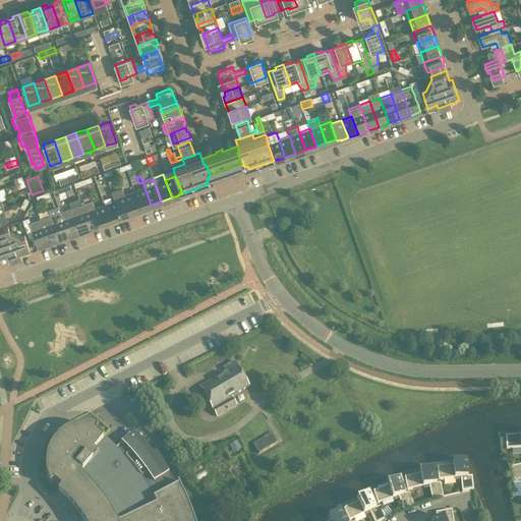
[(60,198),(66,196),(64,191),(63,186),(56,188),(60,198)]
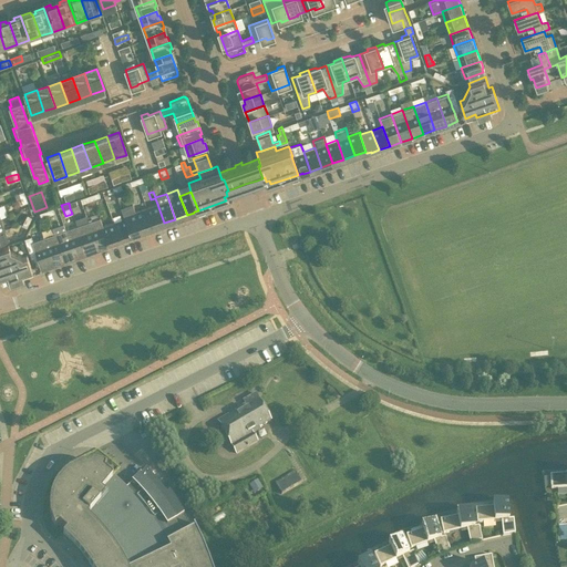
[(131,235),(142,232),(135,212),(132,204),(121,208),(123,216),(124,218),(125,218),(131,235)]
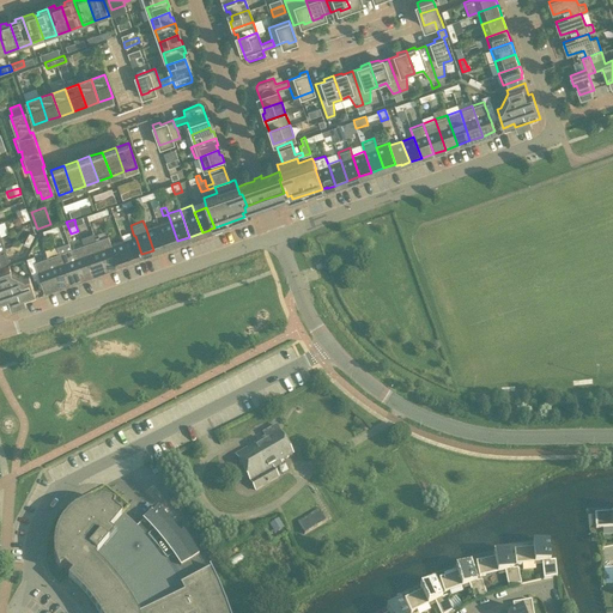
[(177,241),(170,220),(158,224),(165,246),(177,241)]
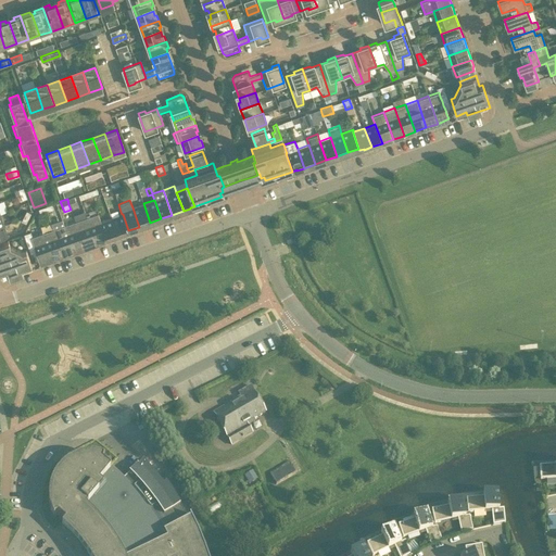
[(150,223),(143,203),(133,207),(139,227),(150,223)]
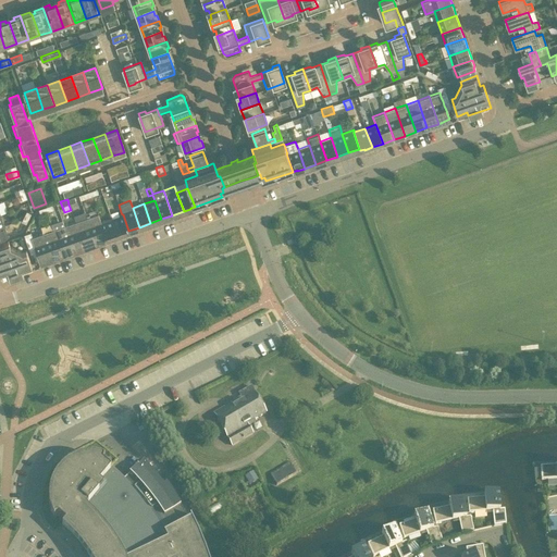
[(54,213),(51,205),(45,207),(47,212),(48,215),(54,213)]
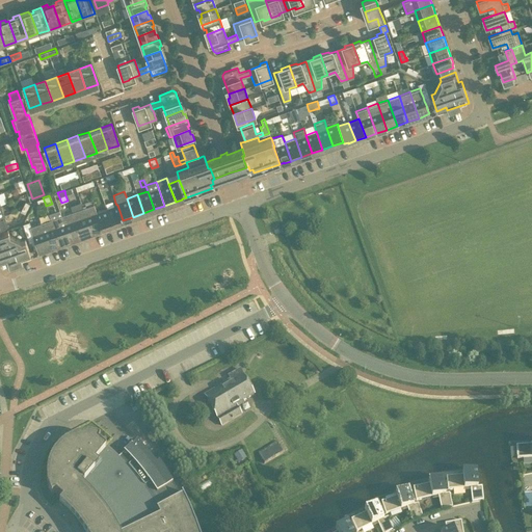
[(71,210),(90,204),(89,200),(70,205),(71,210)]
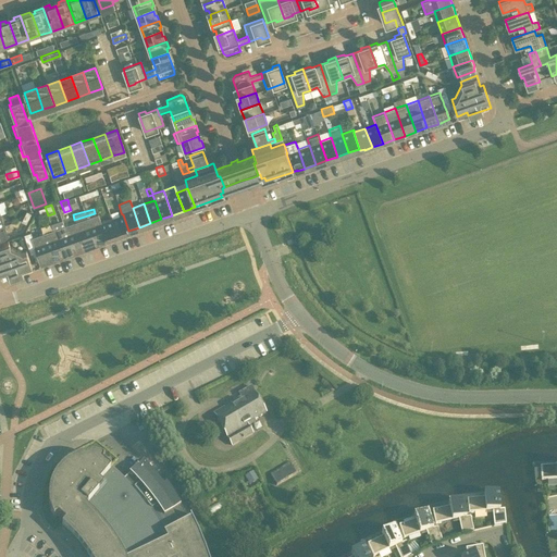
[(86,218),(96,246),(107,242),(100,222),(98,214),(86,218)]
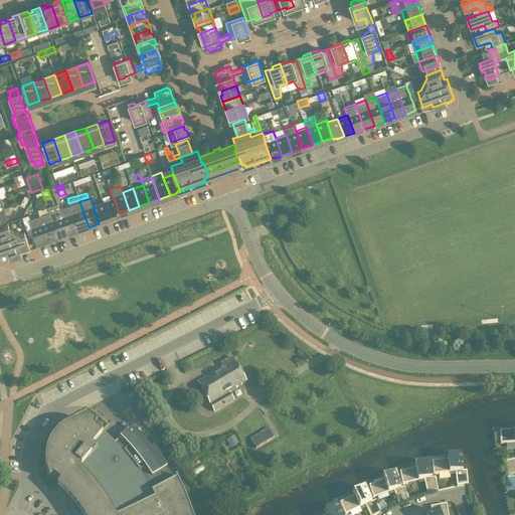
[(113,198),(103,202),(110,219),(120,216),(119,213),(114,198),(113,198)]
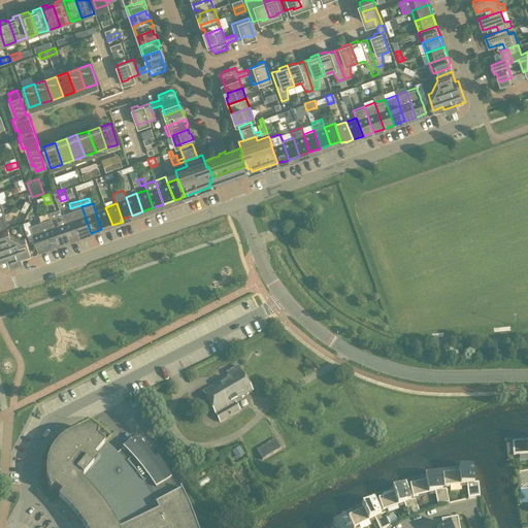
[(91,233),(81,206),(71,210),(80,236),(91,233)]
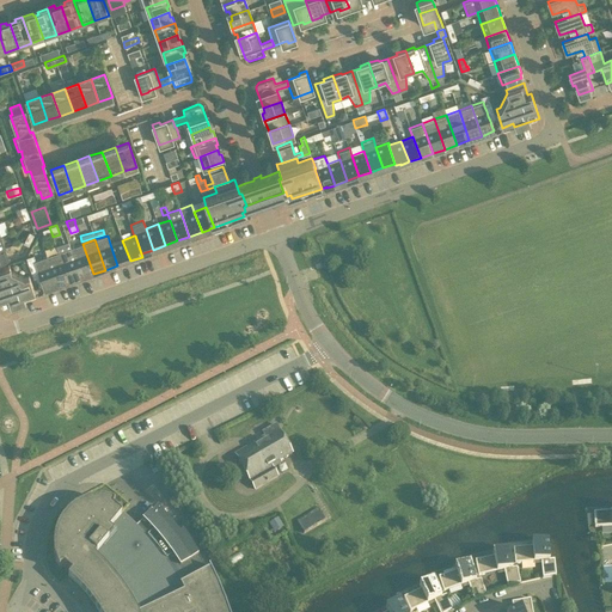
[(130,261),(122,240),(110,244),(117,265),(130,261)]
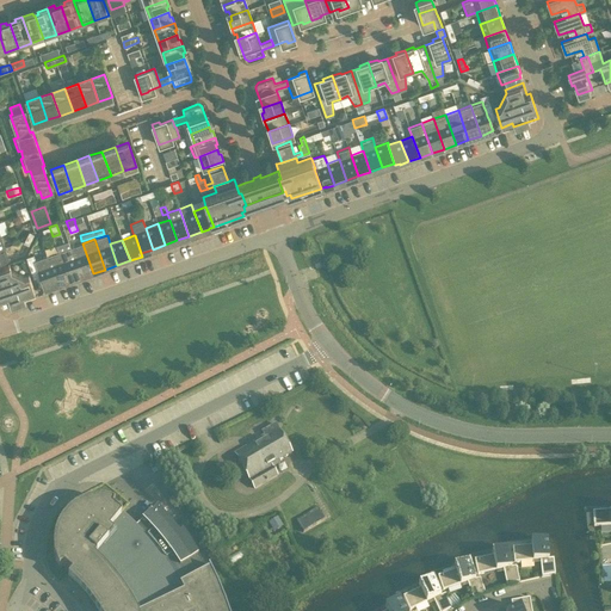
[(93,273),(82,244),(71,247),(81,278),(93,273)]
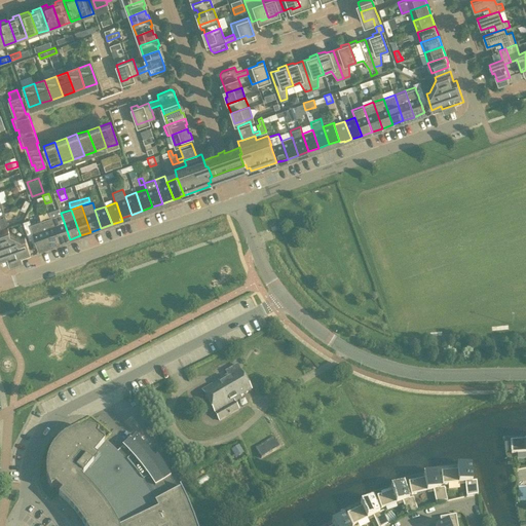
[(70,239),(61,213),(50,217),(60,242),(70,239)]
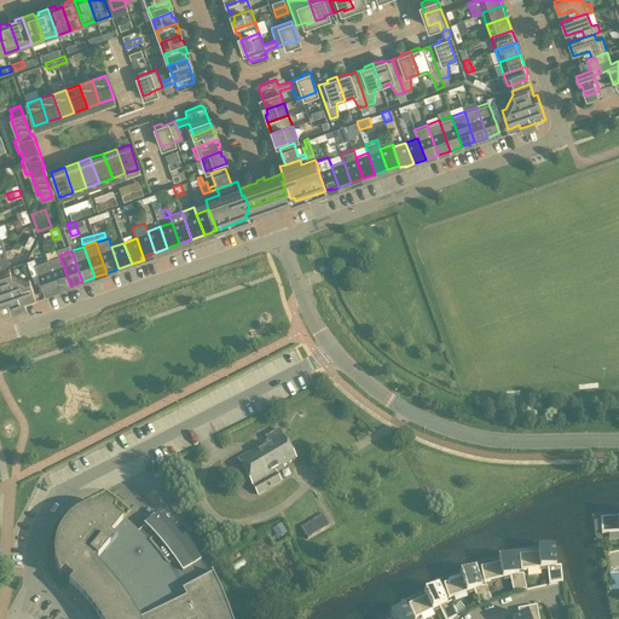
[(70,285),(59,255),(46,260),(57,290),(70,285)]
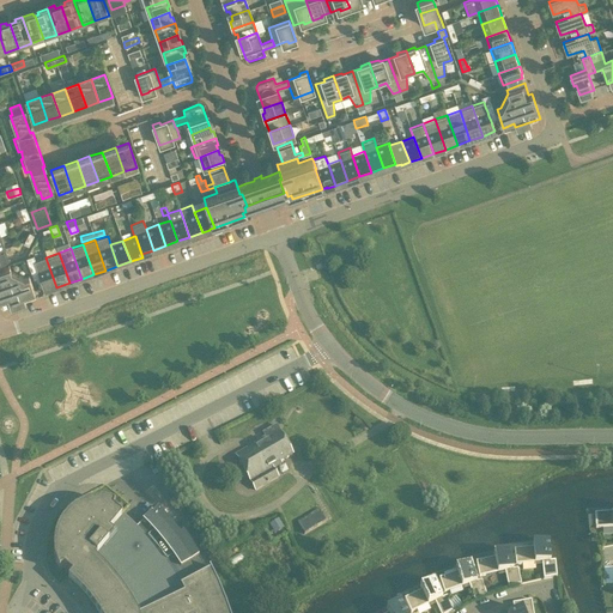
[(46,258),(35,261),(34,261),(35,266),(37,272),(38,277),(41,281),(42,286),(44,291),(48,290),(49,290),(56,287),(46,258)]
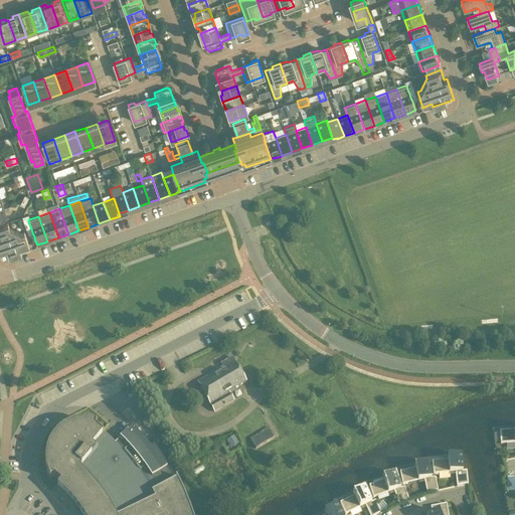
[(21,252),(20,250),(29,246),(24,231),(20,232),(9,227),(7,222),(7,223),(0,225),(0,251),(1,256),(7,254),(8,256),(21,252)]
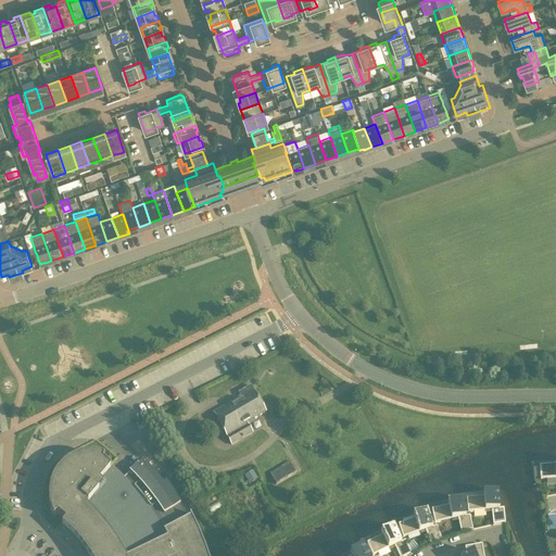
[(238,394),(240,399),(213,414),(231,445),(253,432),(249,426),(255,422),(254,420),(266,414),(251,387),(238,394)]
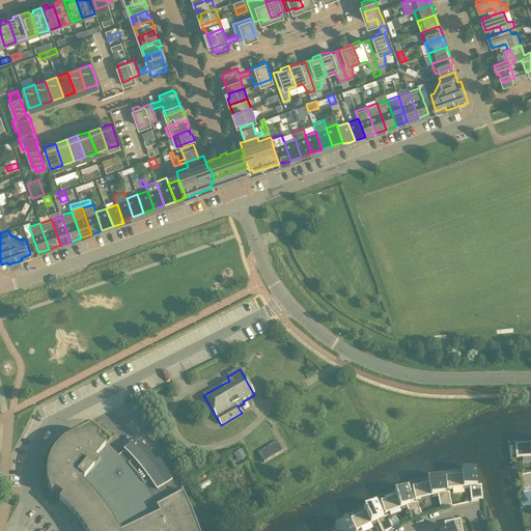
[(47,467),(47,470),(46,473),(46,477),(47,480),(47,482),(47,485),(48,488),(49,491),(51,495),(55,493),(60,497),(67,503),(65,505),(70,508),(73,511),(76,515),(79,519),(82,523),(84,526),(87,530),(197,530),(196,526),(195,522),(192,513),(190,510),(186,502),(183,495),(182,495),(183,497),(158,509),(156,507),(177,496),(178,495),(165,474),(158,464),(155,466),(137,442),(120,459),(114,454),(111,450),(109,452),(106,450),(107,449),(99,443),(101,439),(98,438),(93,437),(91,437),(88,436),(84,436),(81,437),(79,437),(75,438),(72,439),(70,440),(66,441),(65,442),(62,444),(60,446),(58,448),(57,449),(54,452),(53,453),(51,456),(51,458),(49,462),(48,464),(47,467)]
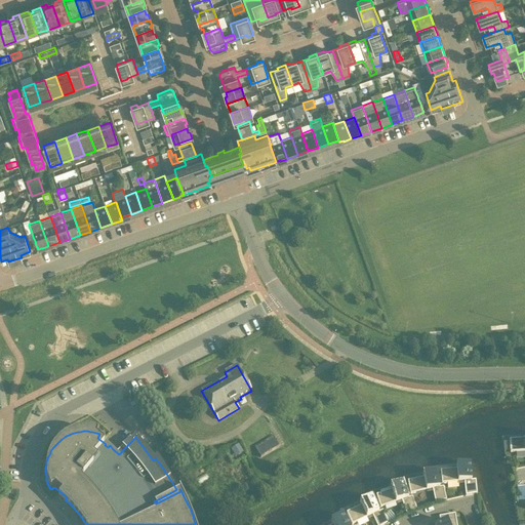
[(510,453),(524,452),(524,435),(524,436),(524,440),(509,441),(510,453)]
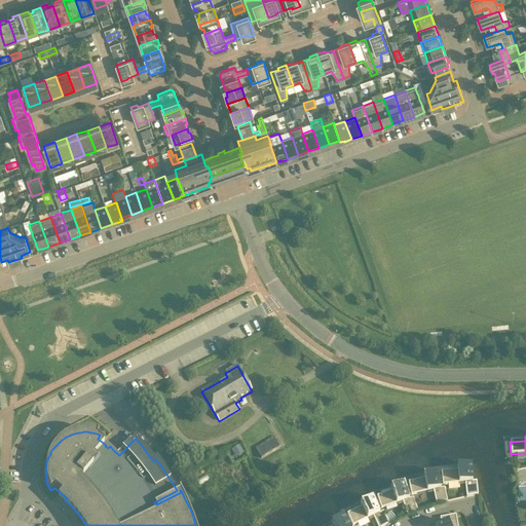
[(279,448),(273,438),(255,449),(261,459),(279,448)]
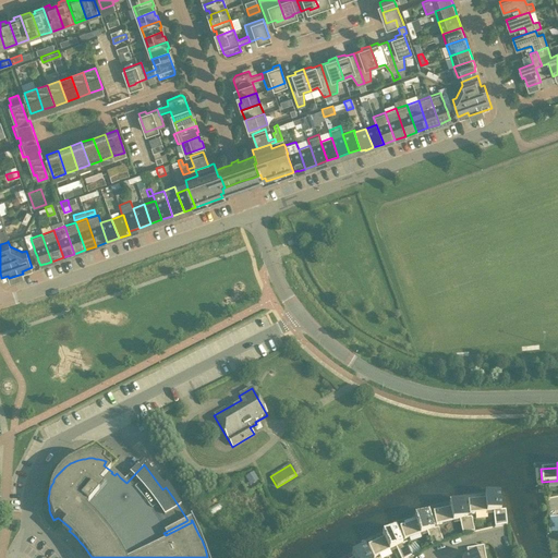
[(258,482),(253,473),(245,477),(250,486),(258,482)]
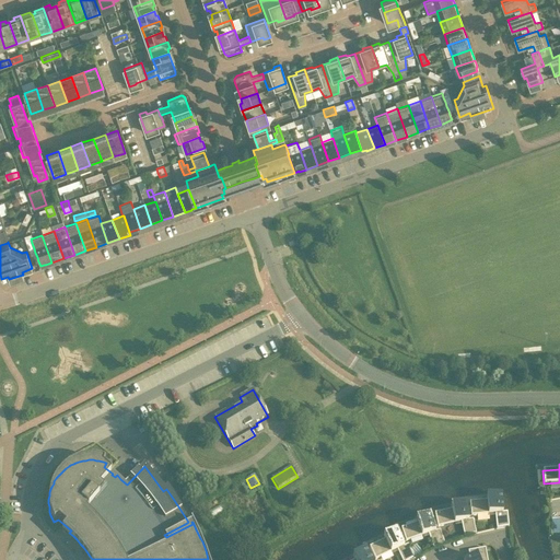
[(494,514),(497,529),(509,527),(506,513),(502,513),(501,496),(487,498),(487,501),(469,503),(471,516),(494,514)]
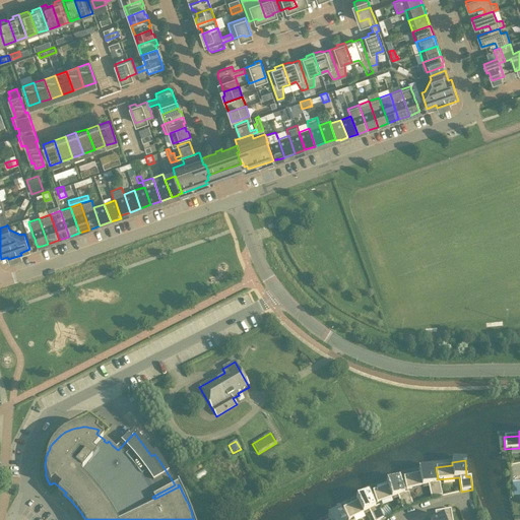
[(406,490),(428,485),(431,499),(442,496),(439,482),(435,483),(432,467),(418,470),(419,474),(403,477),(406,490)]
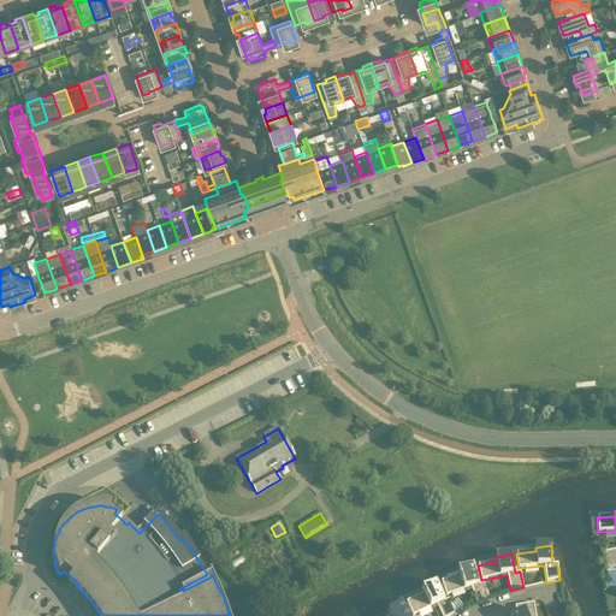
[(471,588),(477,604),(489,599),(484,584),(479,585),(473,567),(457,573),(458,576),(440,582),(446,597),(471,588)]
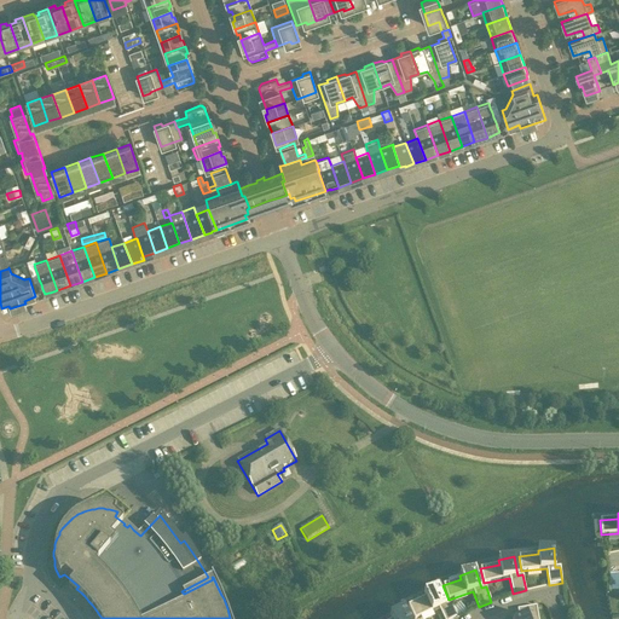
[(415,618),(439,608),(443,618),(453,618),(457,617),(451,602),(446,605),(438,586),(423,594),(426,597),(408,606),(414,618),(415,618)]
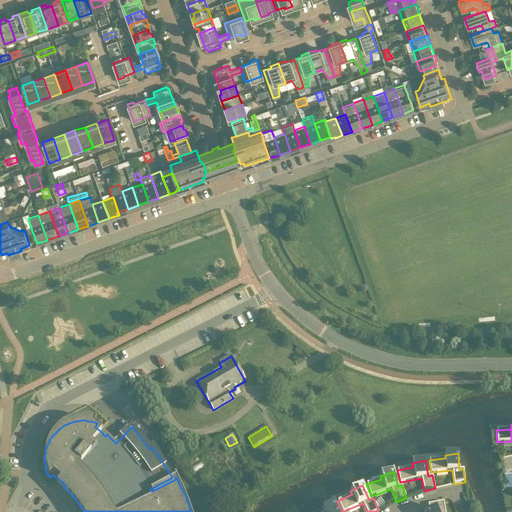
[(429,511),(445,511),(443,502),(428,505),(429,511)]
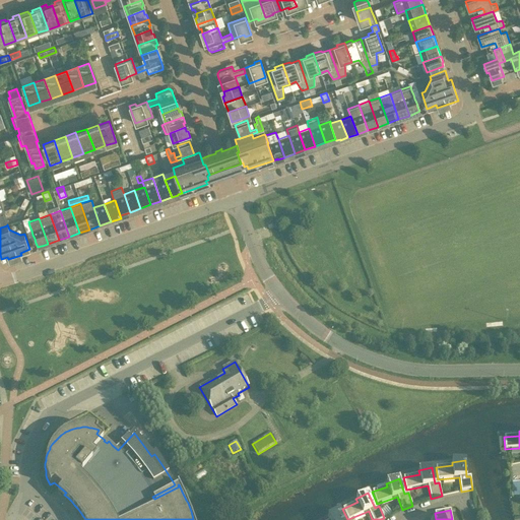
[(344,519),(338,511),(327,518),(328,519),(344,519)]
